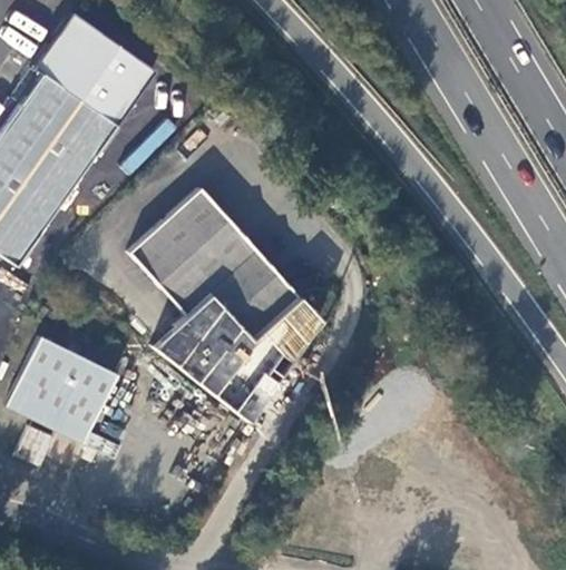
[(11,26),(3,36),(32,58),(40,47),(11,26)]
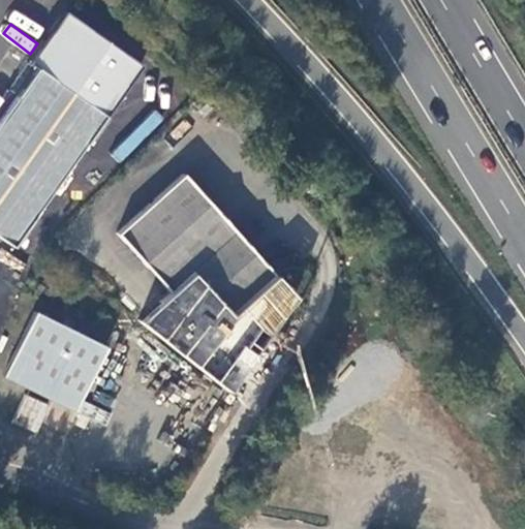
[(110,115),(40,66),(0,123),(0,234),(18,246),(110,115)]
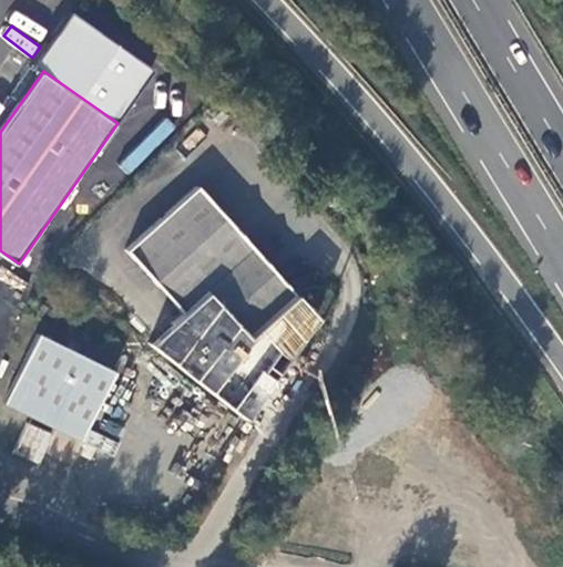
[(243,330),(258,331),(298,295),(201,186),(130,250),(186,312),(208,292),(243,330)]
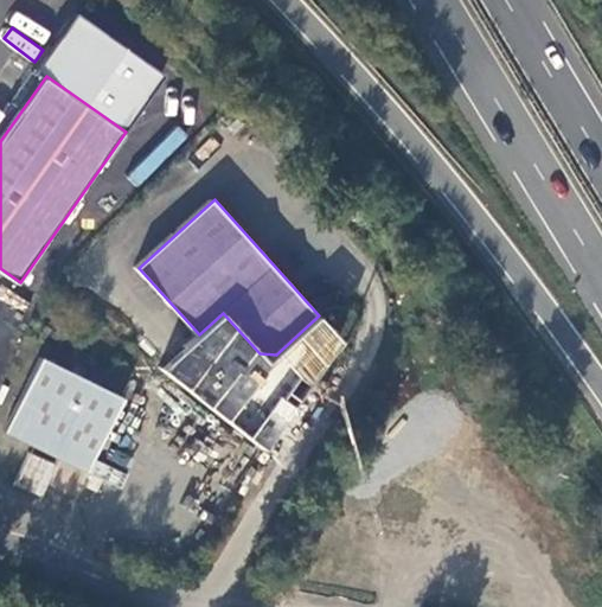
[(223,313),(199,334),(164,374),(267,454),(341,346),(319,315),(276,355),(260,353),(223,313)]
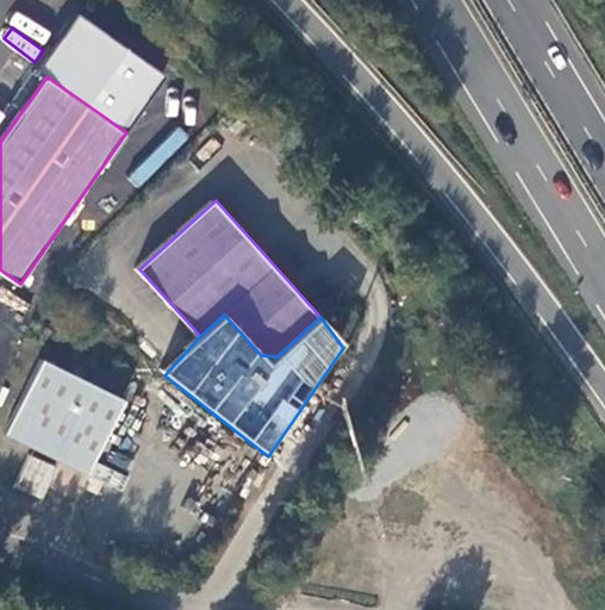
[(45,360),(8,433),(92,474),(129,402),(45,360)]
